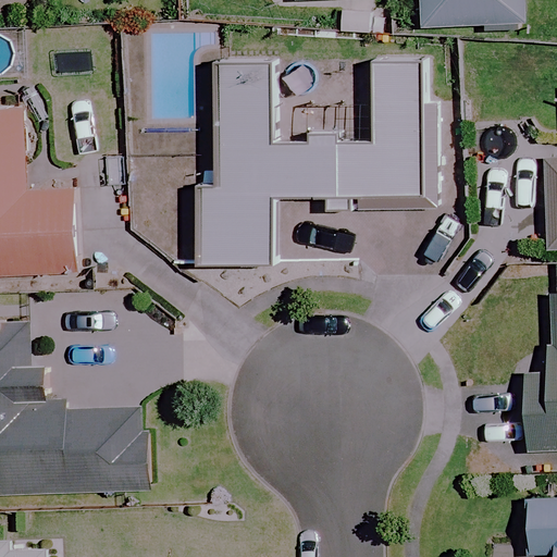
[(417,0),(419,24),(524,15),(523,0),(417,0)]
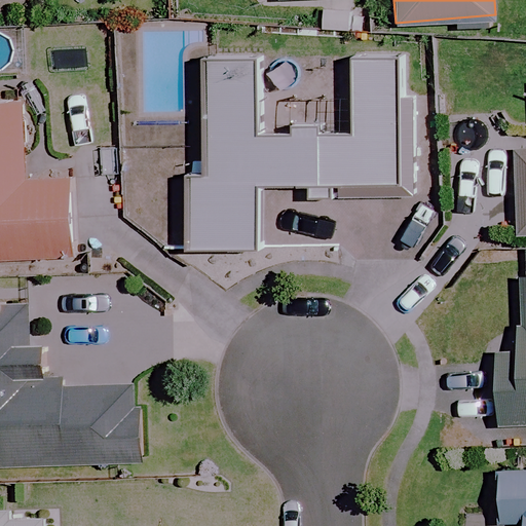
[(152,211),(152,252),(258,252),(258,188),(397,188),(397,64),(199,65),(199,186),(184,186),(184,211),(152,211)]
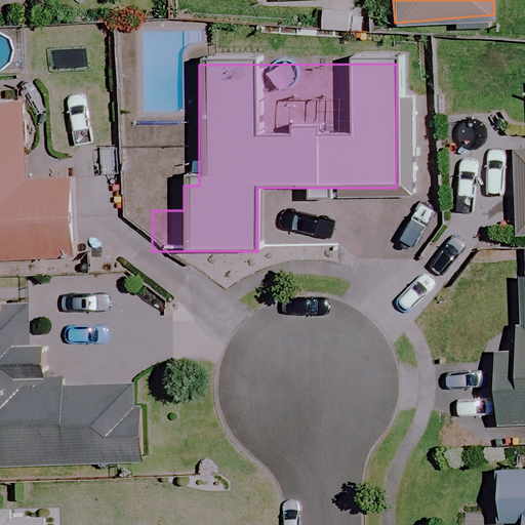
[(18,182),(19,109),(0,108),(0,259),(66,261),(67,183),(18,182)]
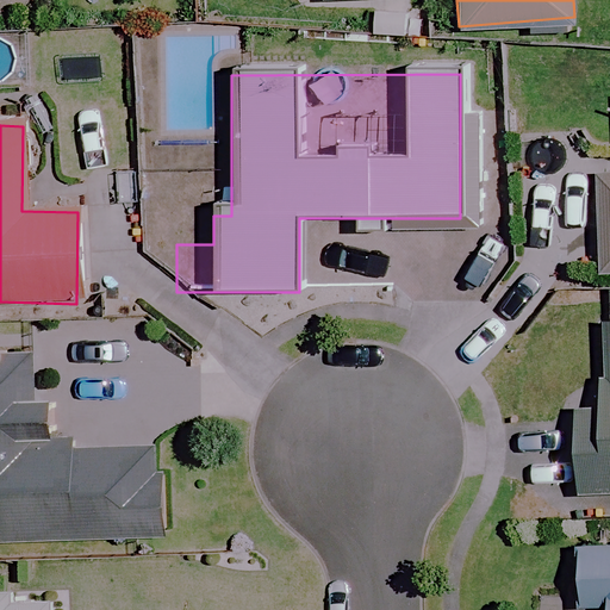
[(609,176),(593,176),(596,273),(609,273),(609,176)]
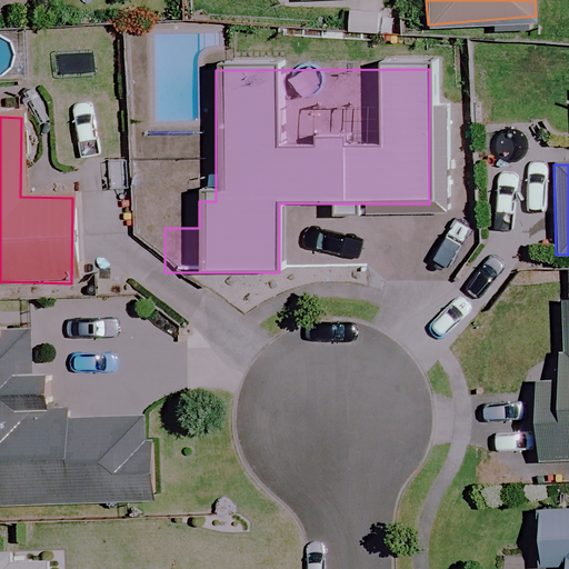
[(568,302),(562,303),(565,363),(538,365),(541,462),(568,461),(568,302)]
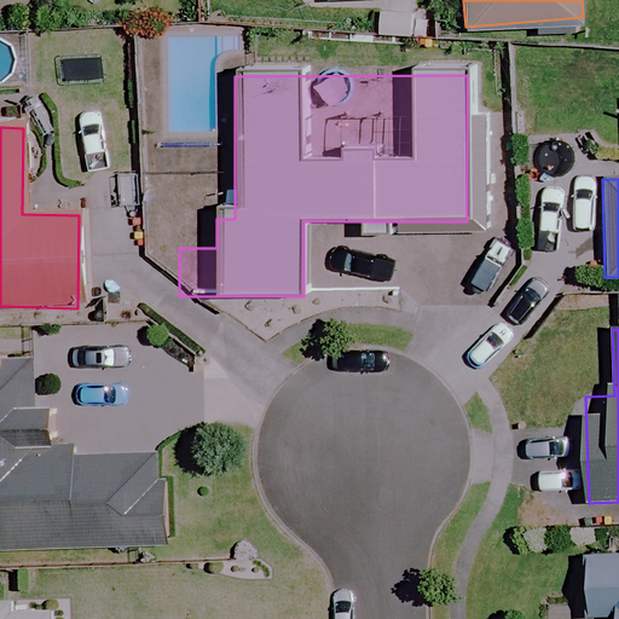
[(47,455),(46,394),(4,395),(4,364),(0,364),(0,554),(162,551),(161,453),(47,455)]
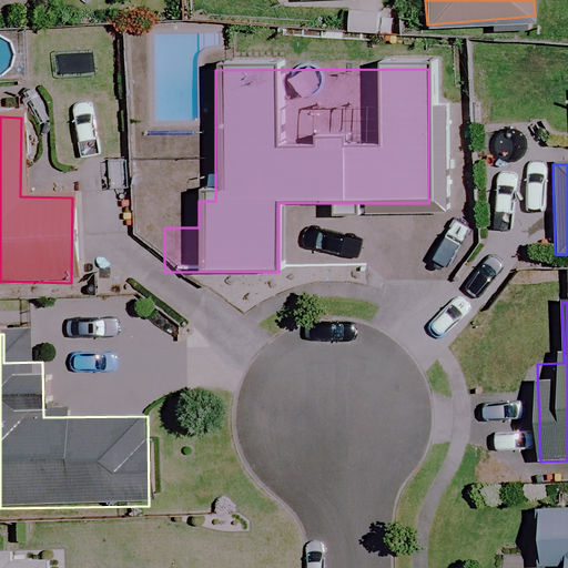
[(567,567),(567,509),(529,510),(530,567),(567,567)]
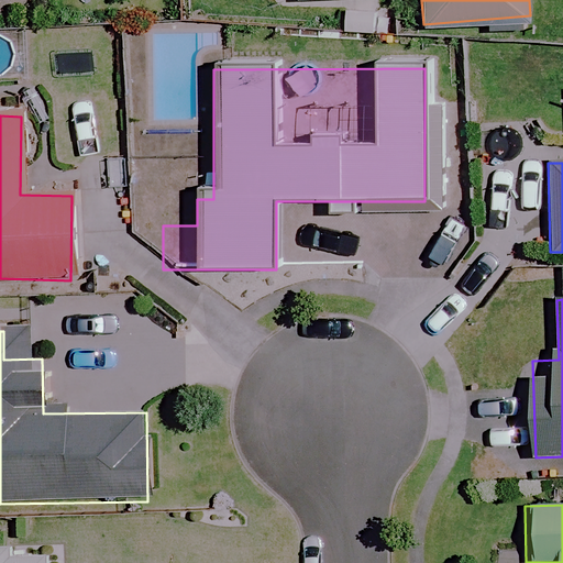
[(44,562),(45,550),(0,550),(0,562),(44,562)]
